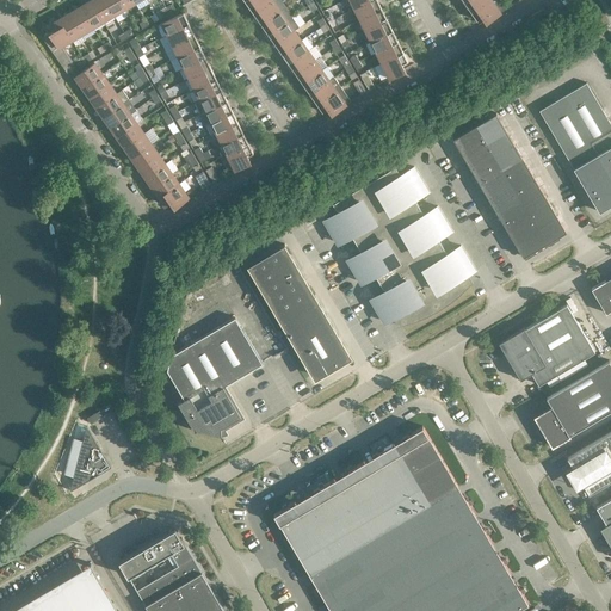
[(103,20),(91,0),(80,7),(92,28),(103,20)]
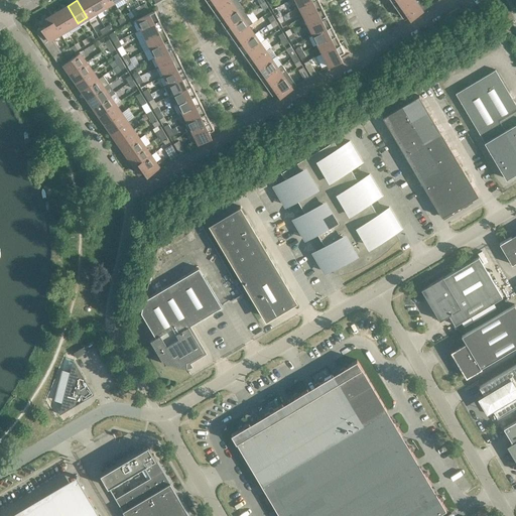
[(96,12),(88,0),(77,0),(87,17),(96,12)]
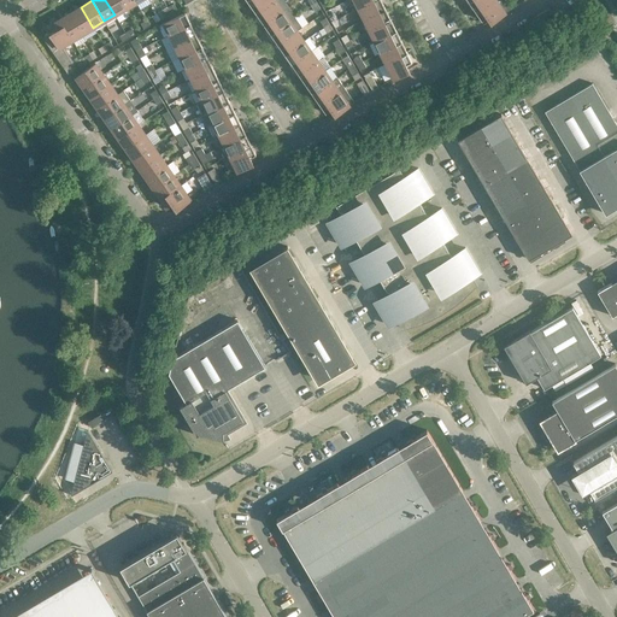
[(125,9),(119,0),(105,0),(115,15),(125,9)]
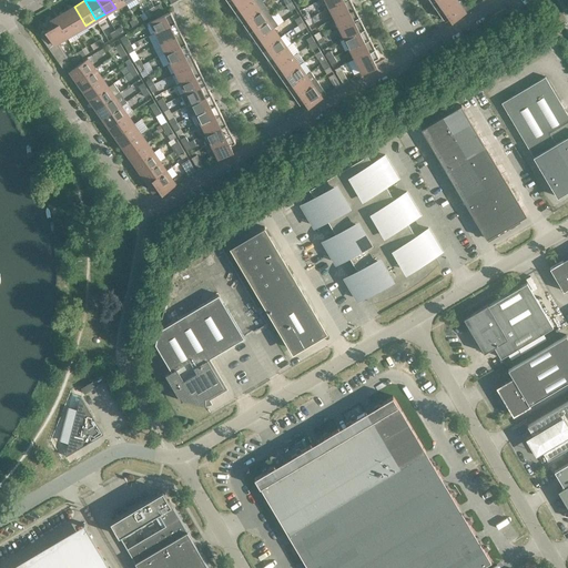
[(254,0),(253,0),(234,0),(230,3),(236,12),(254,0)]
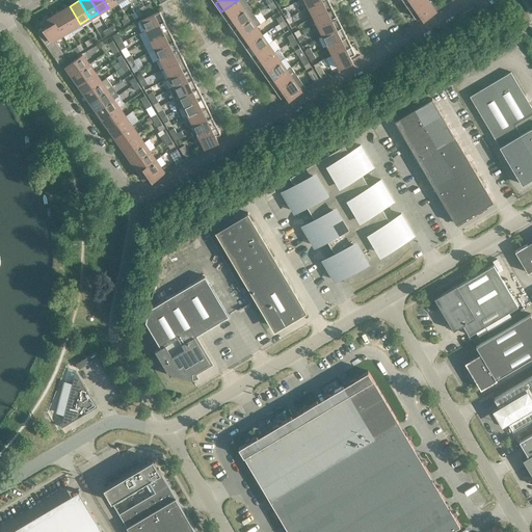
[(243,0),(238,0),(221,11),(227,21),(248,6),(243,0)]
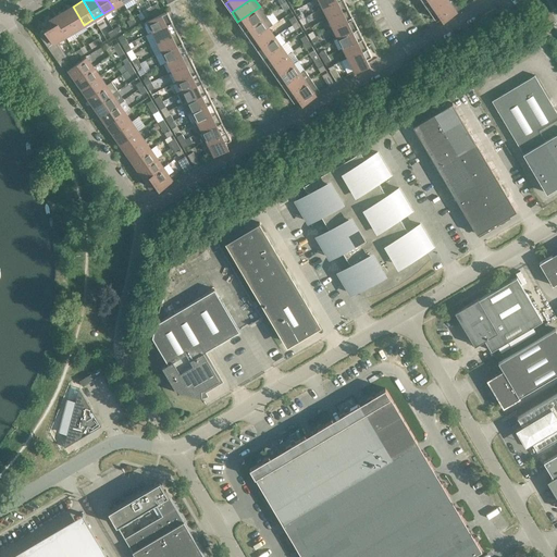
[(348,8),(344,0),(338,0),(323,8),(329,17),(348,8)]
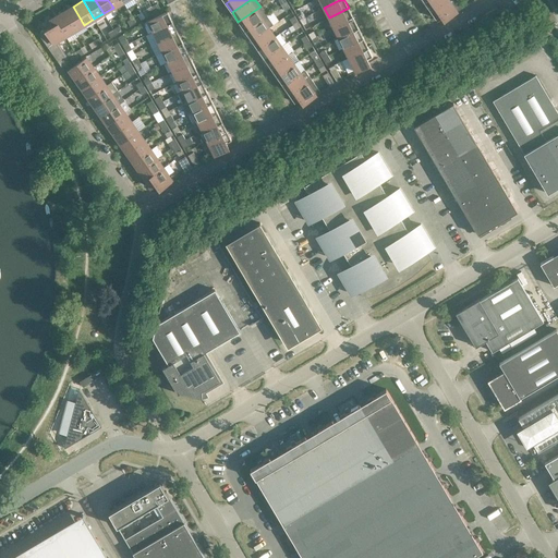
[(426,0),(424,2),(431,11),(446,0),(426,0)]
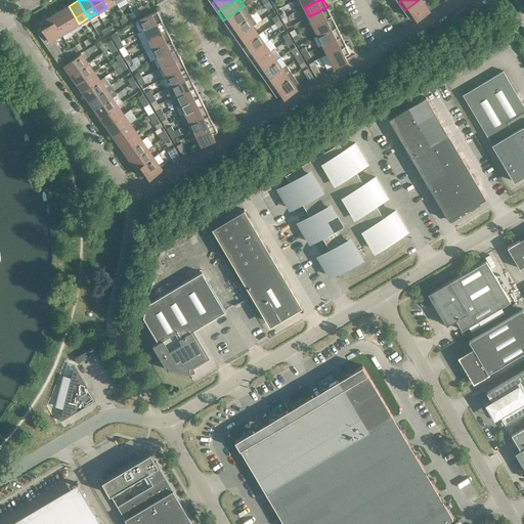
[(434,7),(429,0),(419,0),(404,10),(409,17),(413,14),(416,17),(417,18),(434,7)]
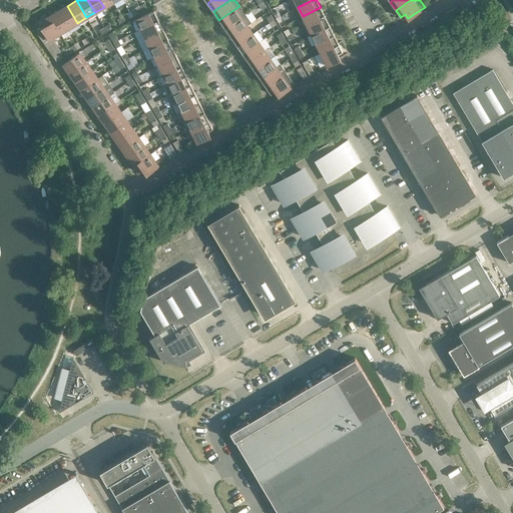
[(77,23),(67,6),(59,11),(69,28),(77,23)]
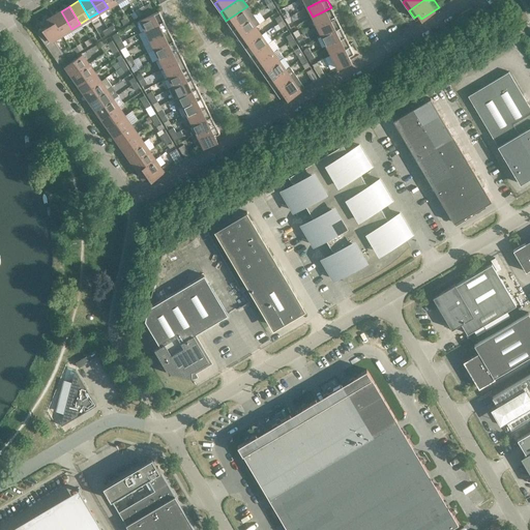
[(254,15),(247,6),(226,21),(232,29),(249,18),(254,15)]
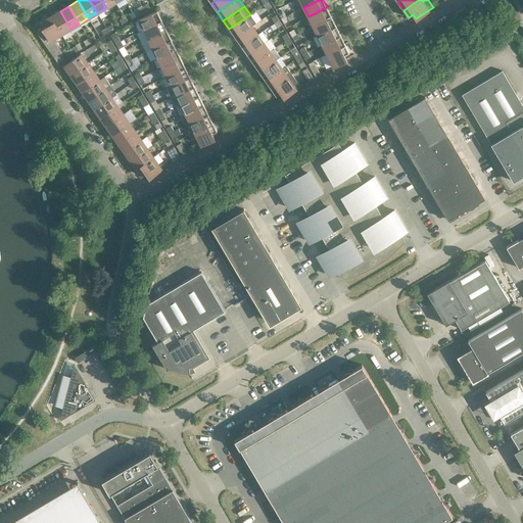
[(331,16),(327,7),(308,16),(314,26),(331,16)]
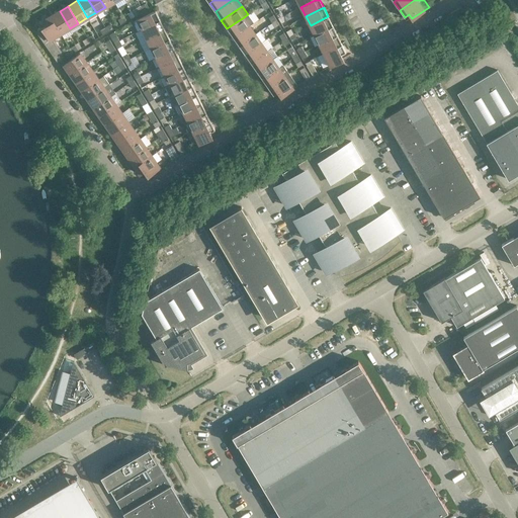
[(464,13),(460,7),(450,13),(453,20),(464,13)]
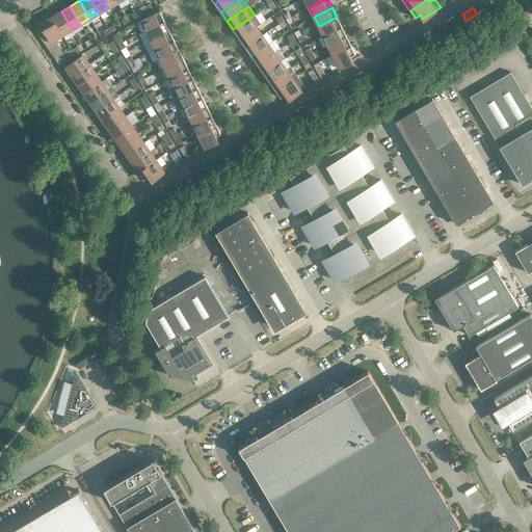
[(141,20),(147,30),(164,21),(160,10),(141,20)]
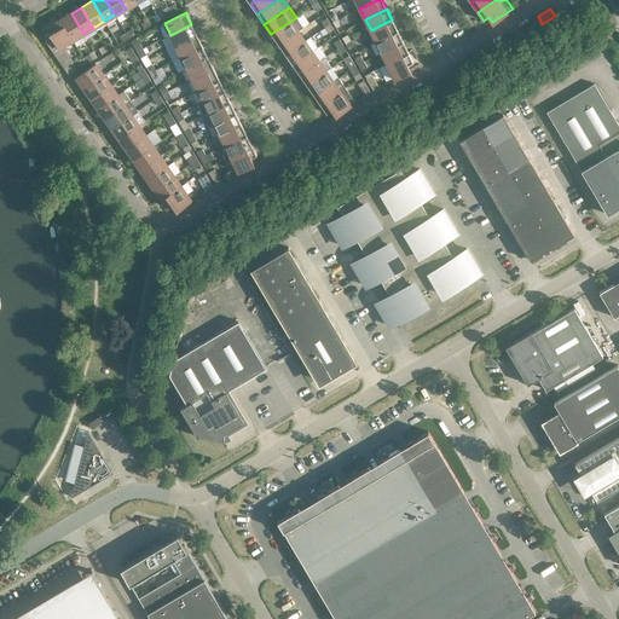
[(84,34),(71,13),(61,19),(73,40),(84,34)]
